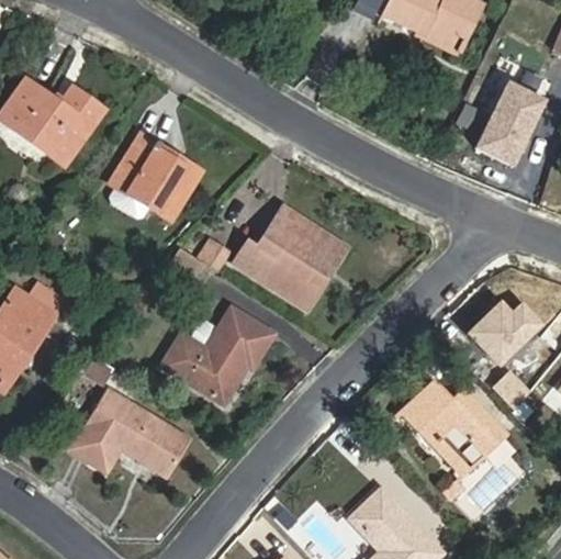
[(425,33),(423,37),(457,53),(482,1),(479,0),(389,0),(382,13),(425,33)]
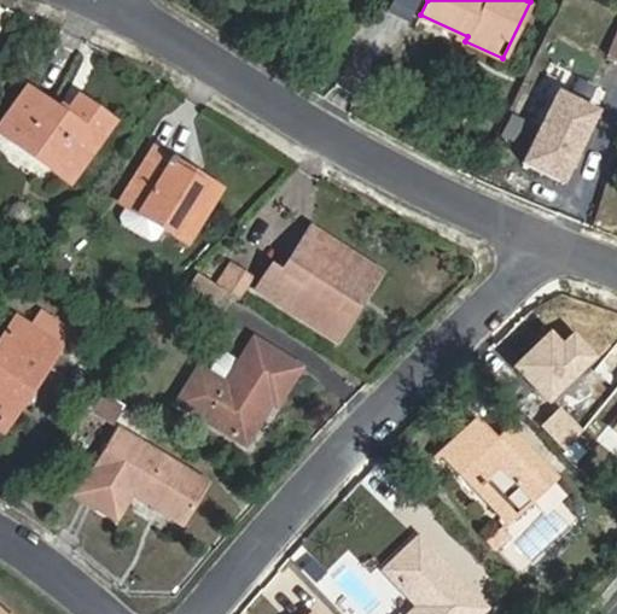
[(616,57),(616,28),(606,52),(616,57)]
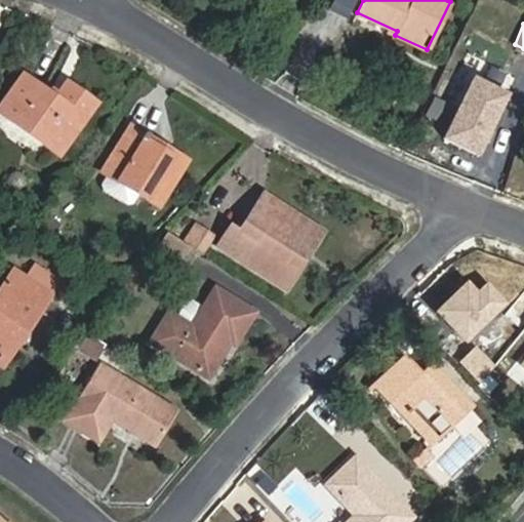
[(0,110),(58,152),(95,101),(66,79),(54,94),(22,71),(0,102),(0,110)]
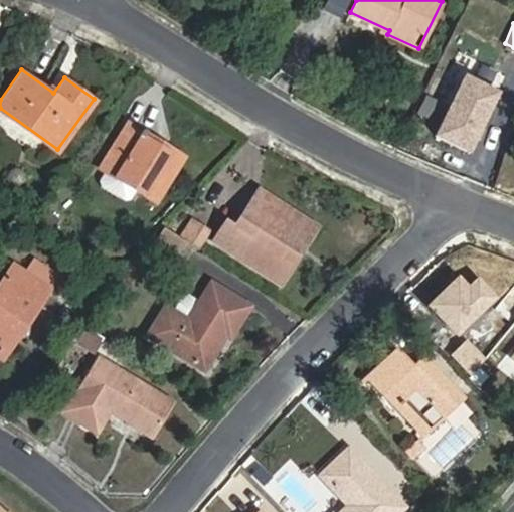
[(182,158),(127,123),(100,165),(155,200),(182,158)]
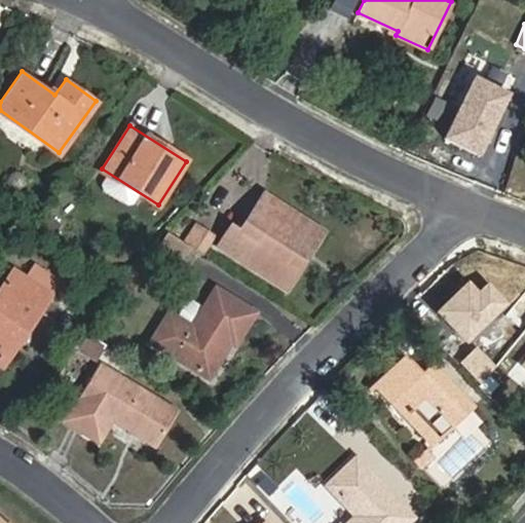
[(286,267),(310,229),(261,197),(239,229),(233,226),(222,244),(287,284),(295,272),(286,267)]
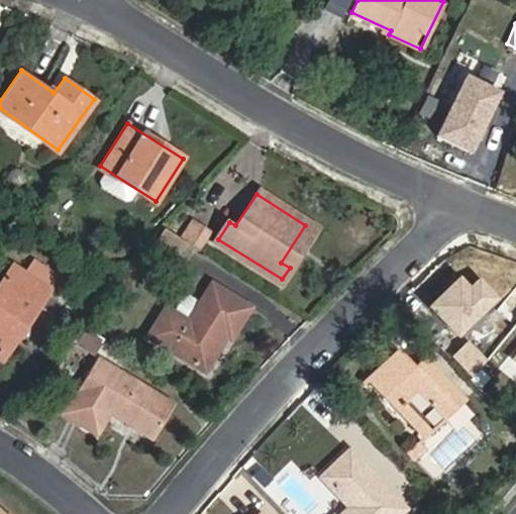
[(192,218),(181,234),(199,246),(210,229),(192,218)]
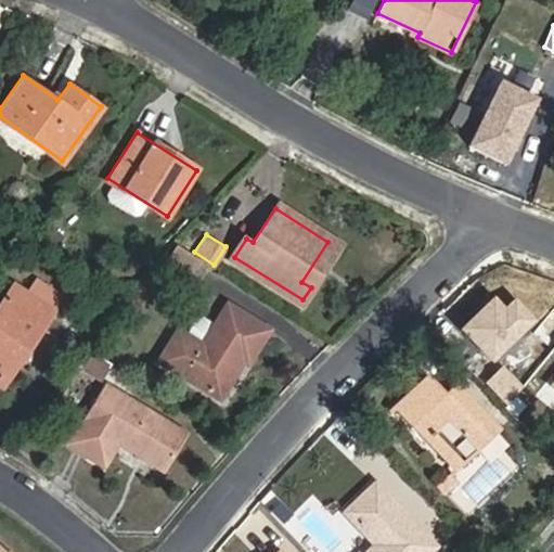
[(192,273),(201,259),(176,243),(166,257),(192,273)]
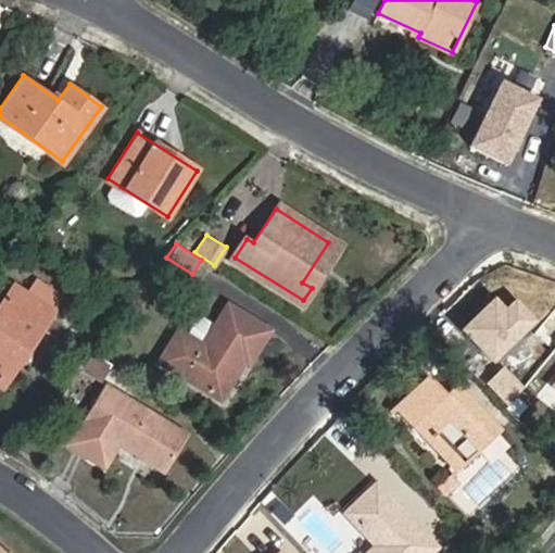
[(13,284),(0,302),(0,381),(3,384),(61,299),(36,280),(26,291),(13,284)]
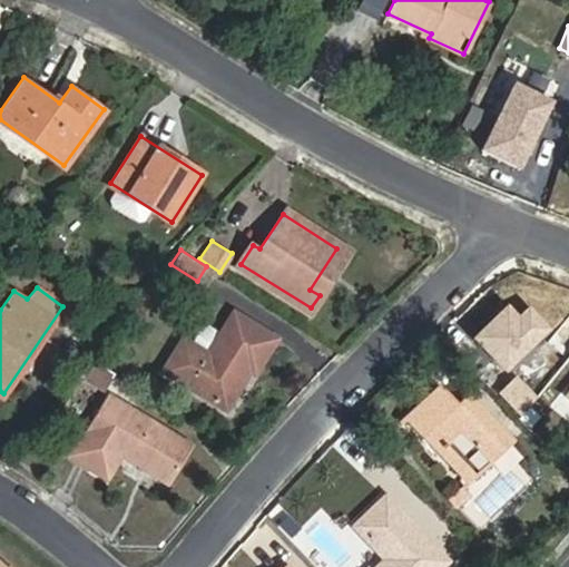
[(184,336),(163,369),(228,407),(249,370),(254,372),(276,336),(233,310),(221,330),(208,351),(194,342),(184,336)]
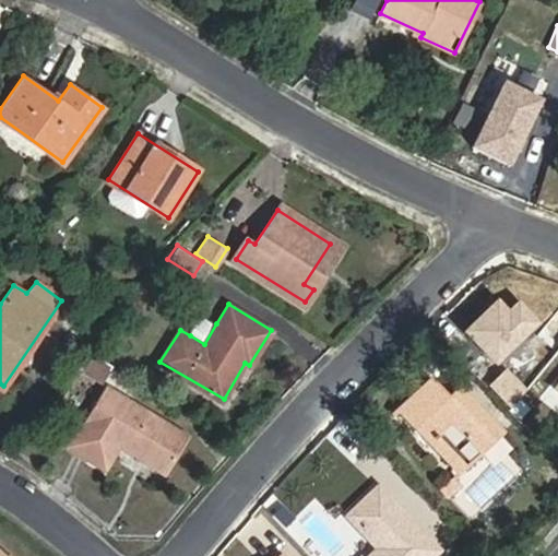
[(190,335),(204,344),(216,323),(200,314),(189,331),(190,335)]
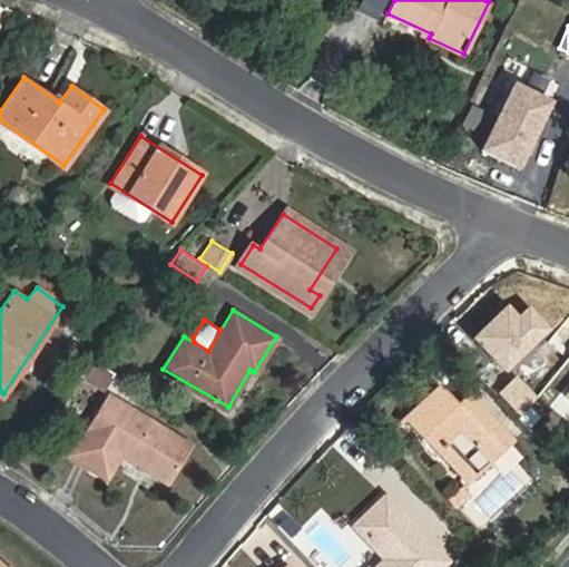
[(464,479),(508,437),(466,393),(453,404),(435,387),(412,410),(430,428),(422,436),(464,479)]
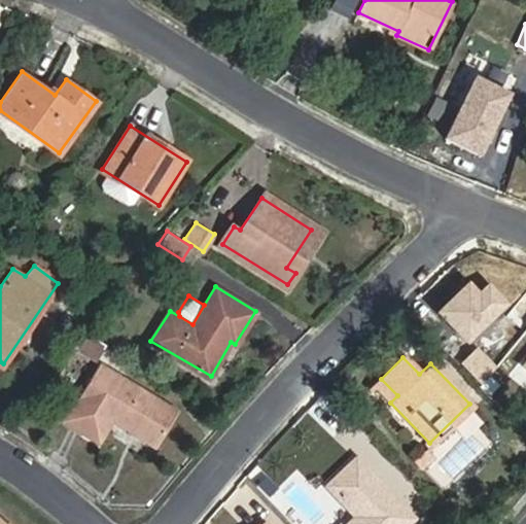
[(154,447),(178,412),(100,362),(63,419),(81,431),(96,409),(154,447)]
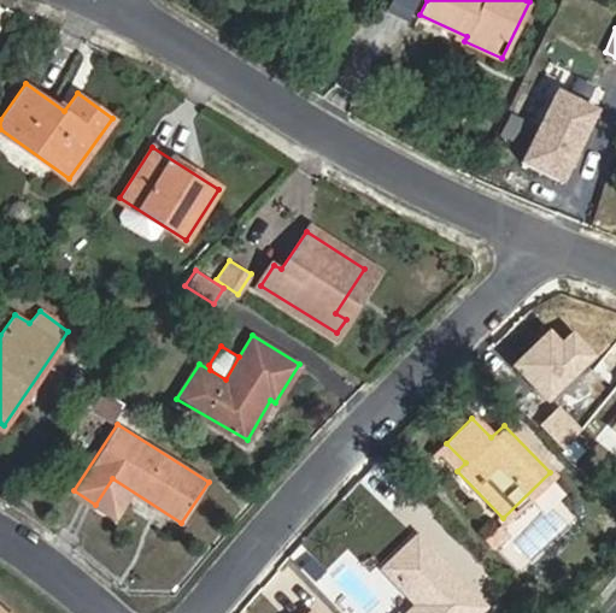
[(446,443),(433,455),(452,475),(457,471),(465,463),(446,443)]
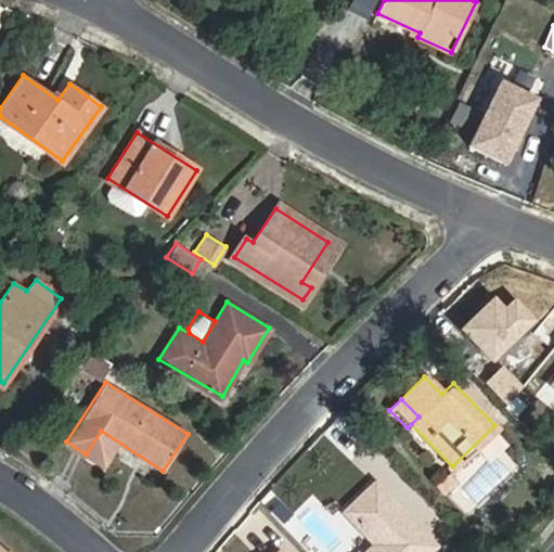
[(425,551),(438,540),(375,480),(345,511),(374,542),(363,551),(425,551)]
